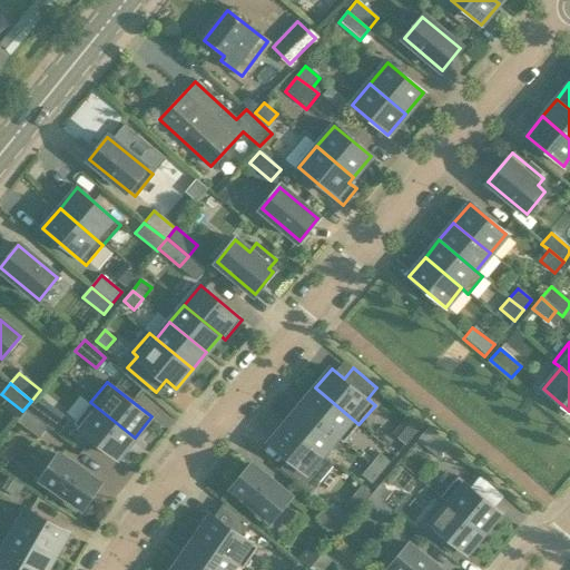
[(315,387),(301,405),(344,442),(359,424),(315,387)]
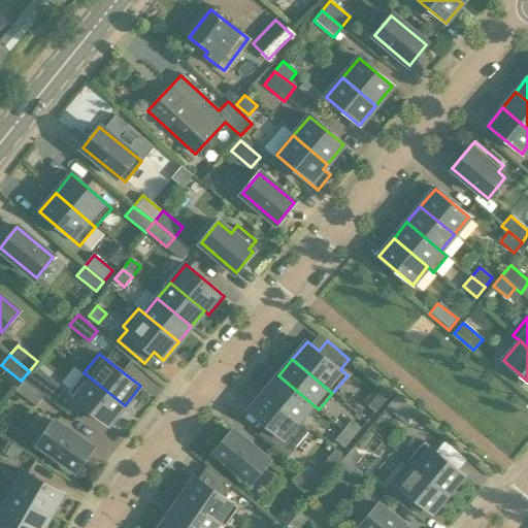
[(32,369),(24,380),(36,389),(44,378),(32,369)]
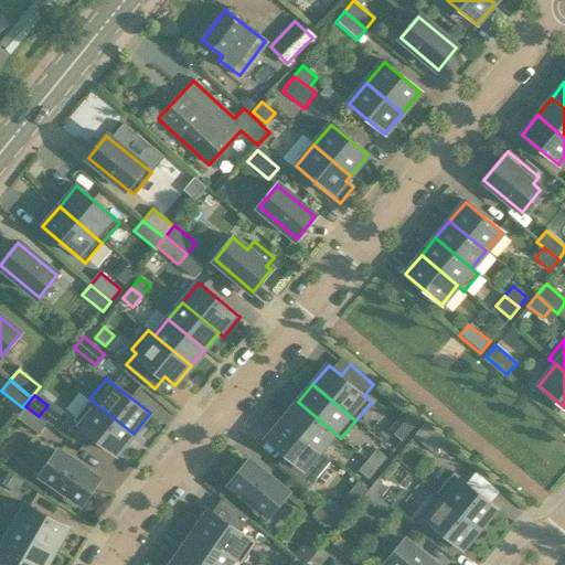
[(74,419),(117,455),(134,434),(89,398),(74,419)]
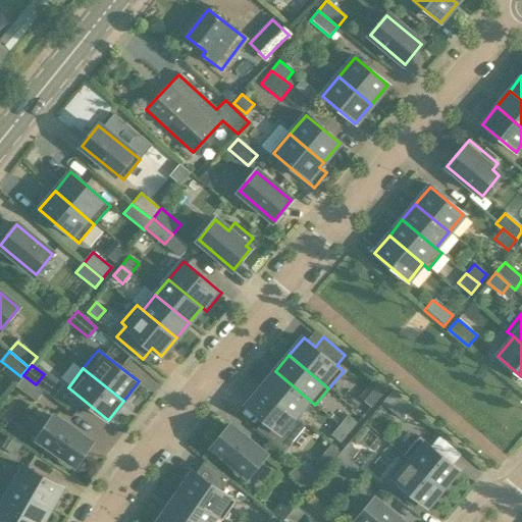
[(315,405),(275,371),(263,386),(258,382),(258,383),(296,415),(309,400),(315,405)]
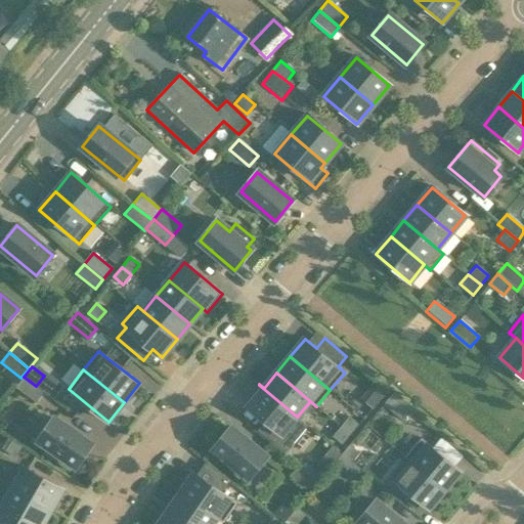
[(36,386),(24,377),(16,387),(36,402),(44,392),(36,386)]
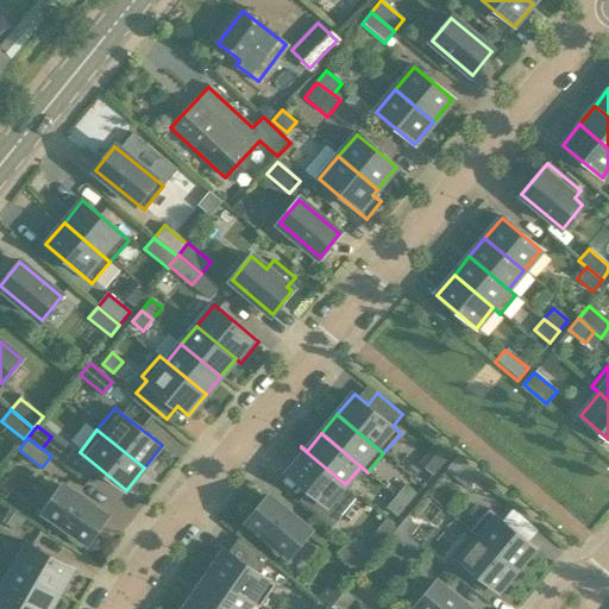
[(429,457),(440,465),(450,453),(439,445),(429,457)]
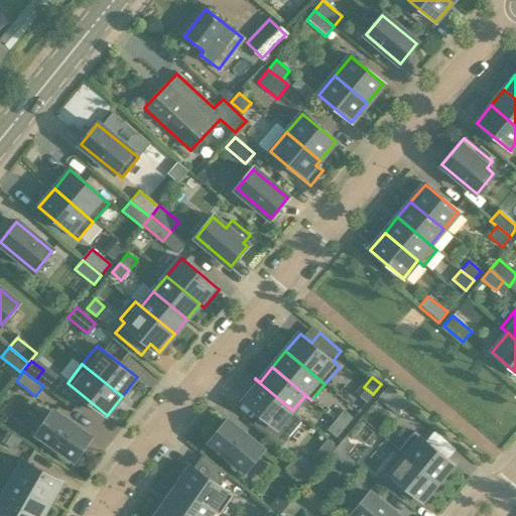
[(303,420),(292,410),(255,379),(240,396),(262,414),(254,424),(281,447),(303,420)]
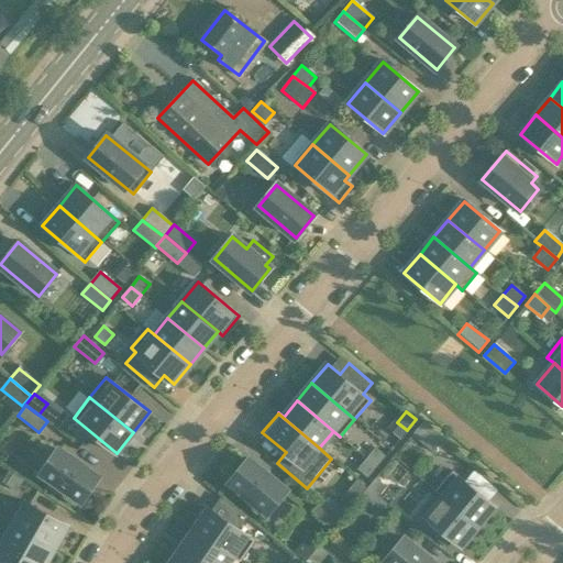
[(433,452),(442,441),(421,423),(412,434),(433,452)]
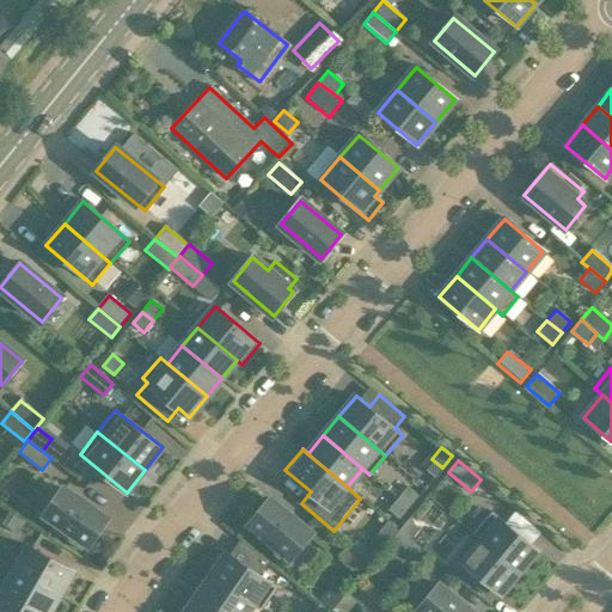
[(407,487),(398,499),(409,507),(418,496),(407,487)]
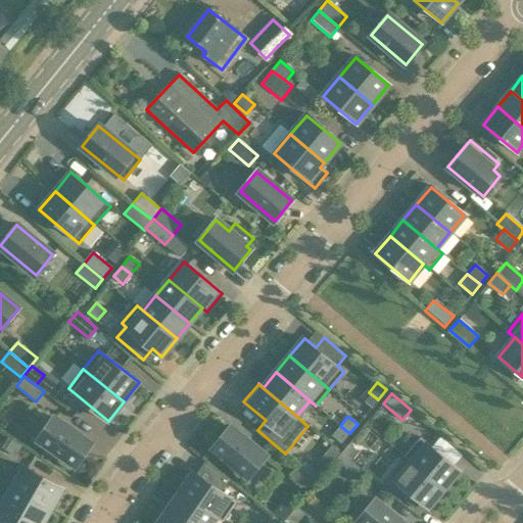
[(54,417),(39,438),(78,465),(92,443),(54,417)]
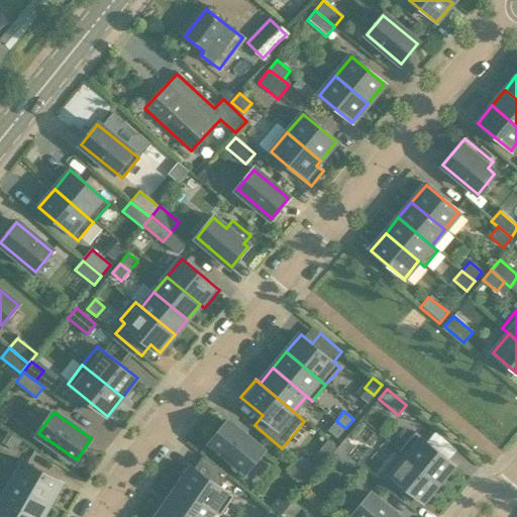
[(264,450),(228,421),(211,441),(232,458),(227,464),(241,477),(264,450)]
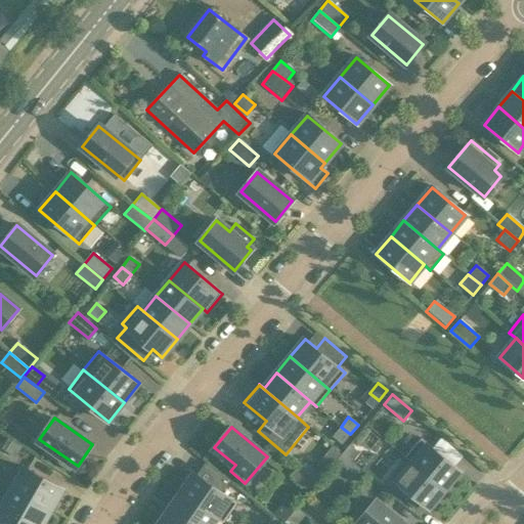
[(350,434),(341,427),(332,437),(341,444),(350,434)]
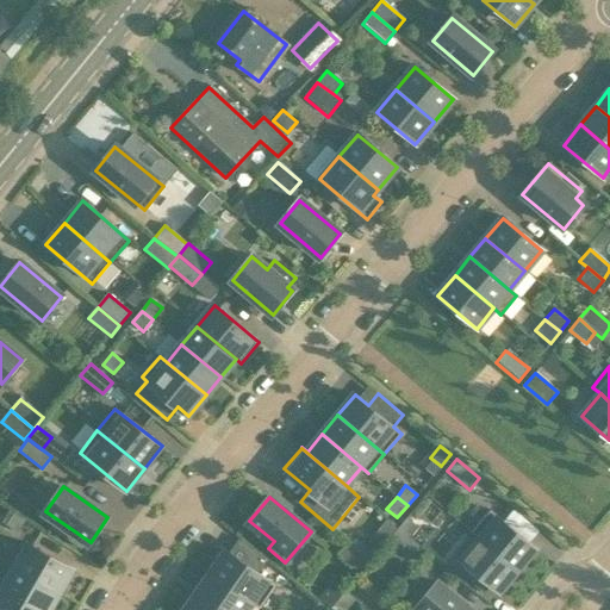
[(472,531),(518,571),(536,548),(490,510),(472,531)]
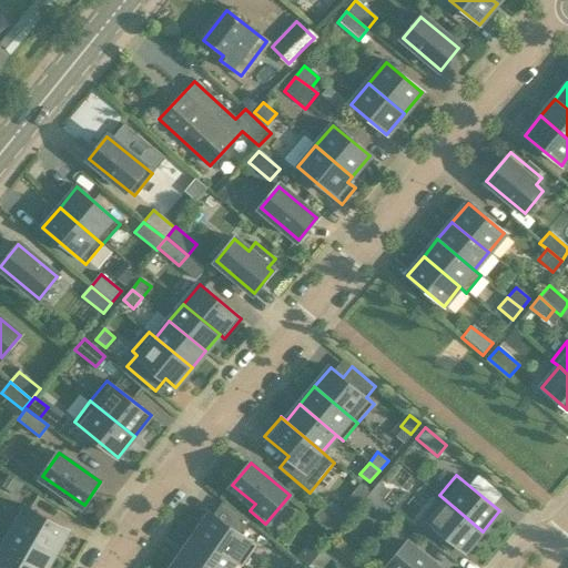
[(13,477),(6,489),(17,496),(24,485),(13,477)]
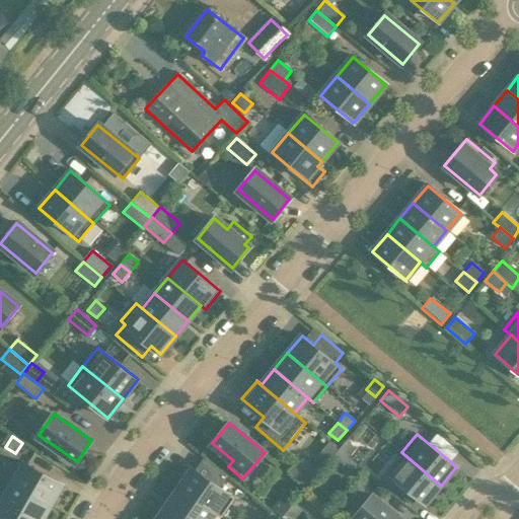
[(339,449),(358,465),(365,456),(346,440),(339,449)]
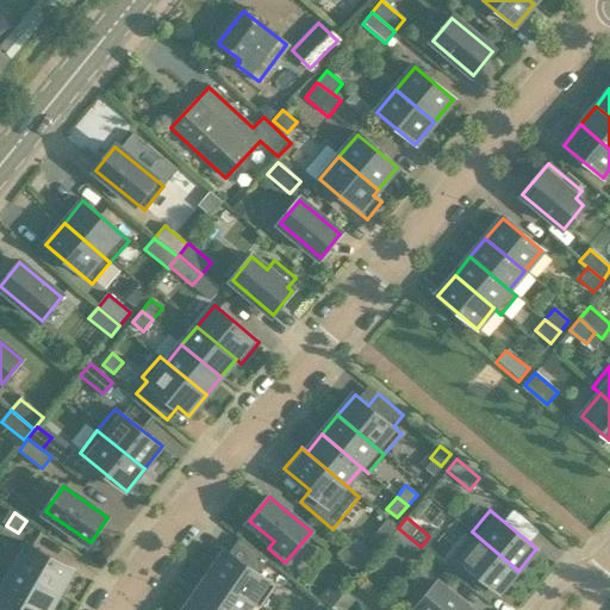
[(421,547),(398,528),(387,540),(410,559),(421,547)]
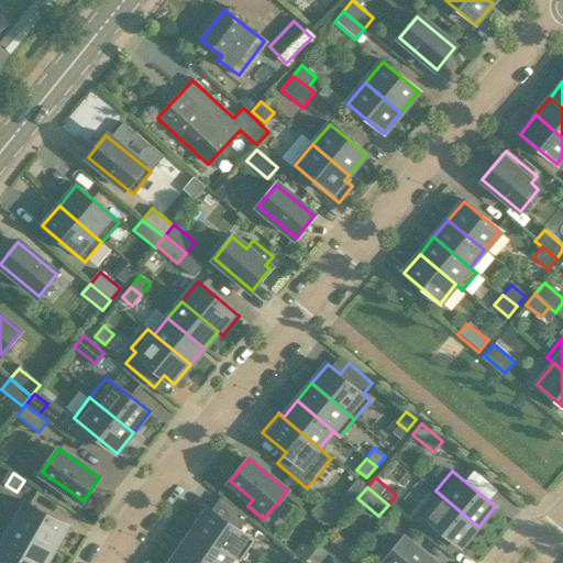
[(462,547),(478,527),(435,490),(419,510),(462,547)]
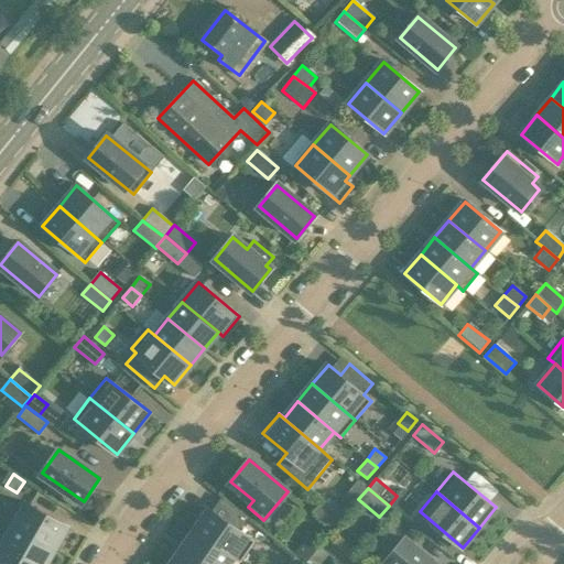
[(340,500),(332,511),(342,519),(350,509),(340,500)]
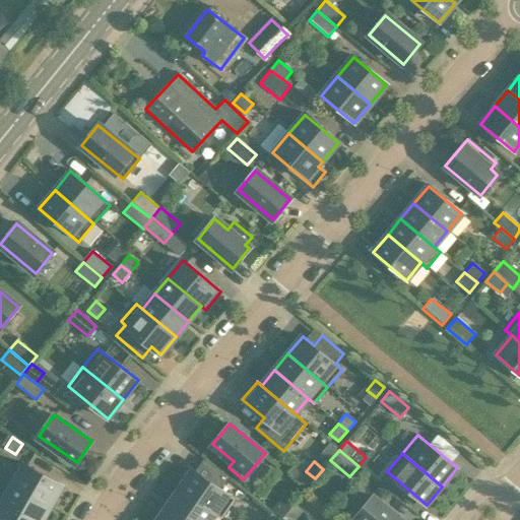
[(25,463),(13,483),(51,505),(62,484),(25,463)]
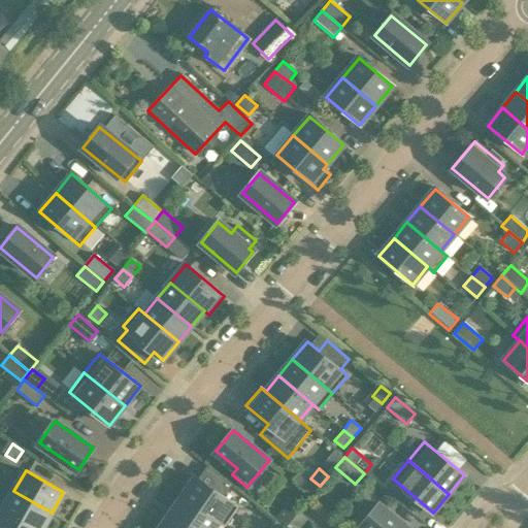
[(320,486),(310,479),(300,470),(292,480),(311,496),(320,486)]
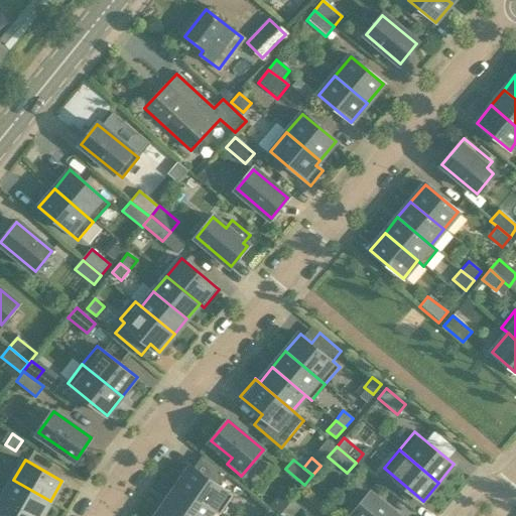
[(178,484),(221,513),(234,495),(191,466),(178,484)]
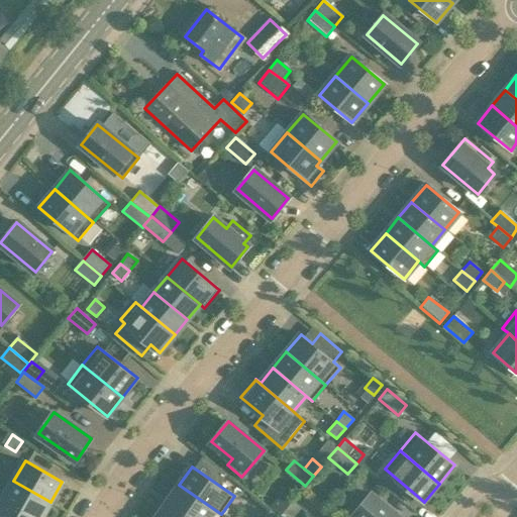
[(35,516),(41,516),(50,502),(13,481),(3,498),(35,516)]
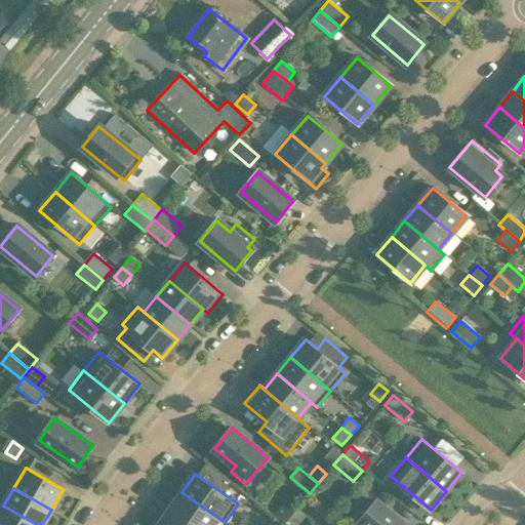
[(170,510),(191,524),(212,524),(217,519),(224,523),(225,522),(182,492),(170,510)]
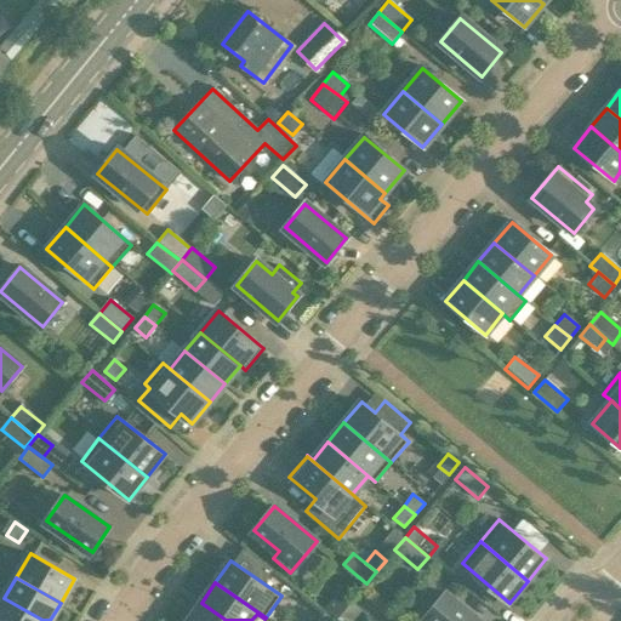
[(324,609),(336,619),(352,599),(339,588),(323,608),(324,609)]
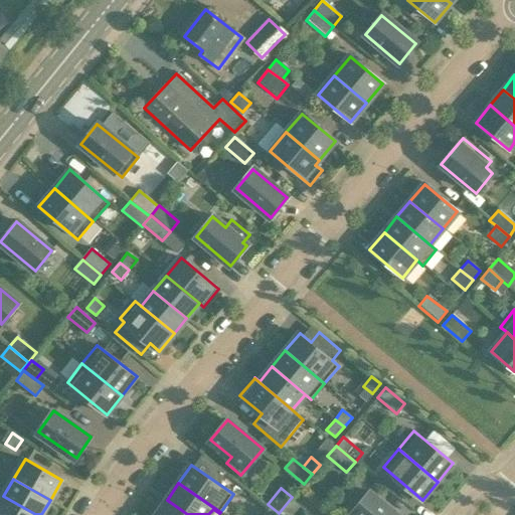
[(310,514),(318,506),(299,490),(291,500),(309,514),(310,514)]
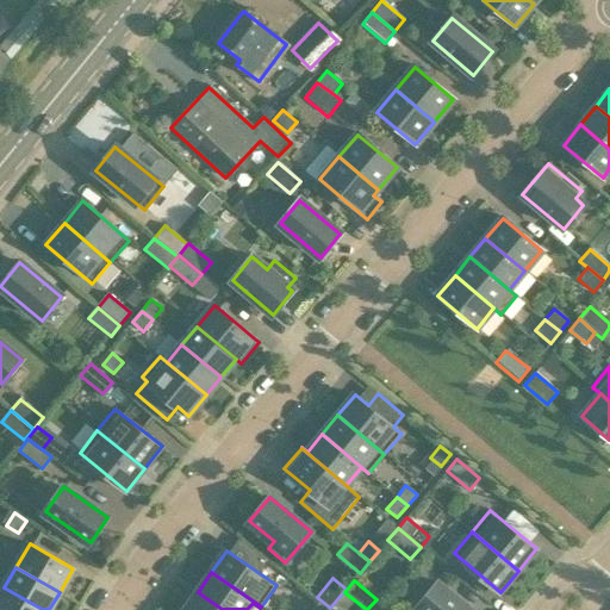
[(471,609),(437,583),(418,605),(423,609),(471,609)]
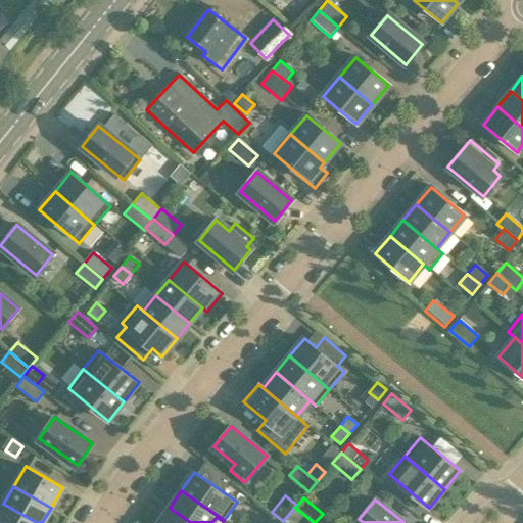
[(36,522),(3,504),(0,509),(0,522),(36,522)]
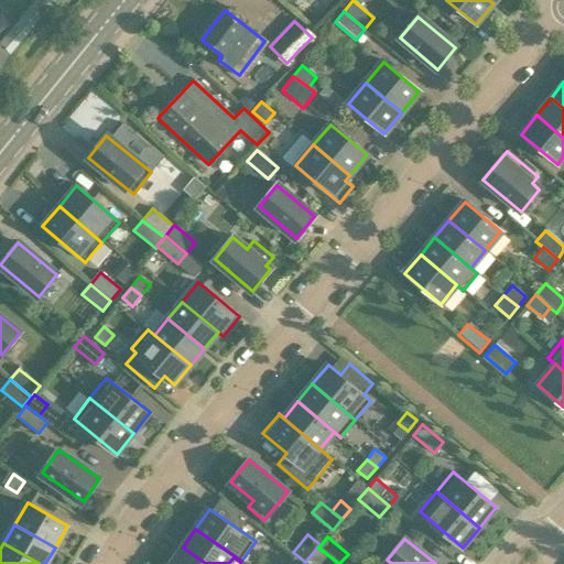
[(205,563),(183,548),(171,563),(167,563),(164,562),(164,563),(166,563),(205,563)]
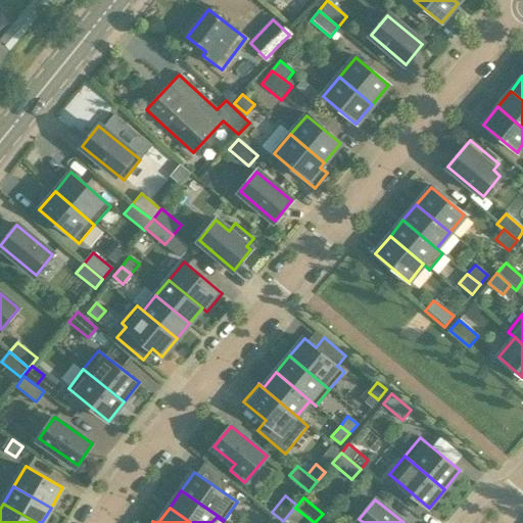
[(264,522),(280,522),(283,521),(273,513),(264,522)]
